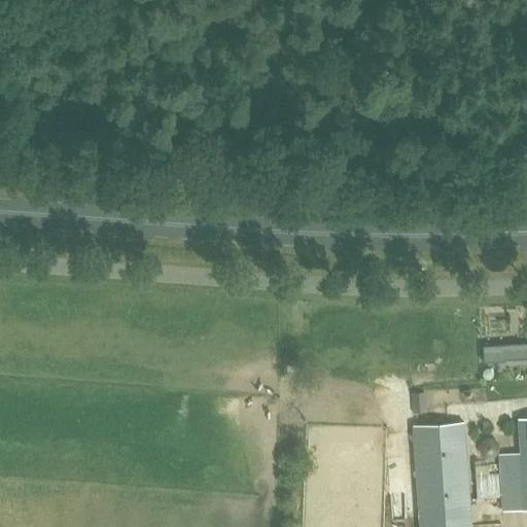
[(484,362),(505,361),(505,359),(526,357),(526,342),(503,344),(483,345),(484,362)]
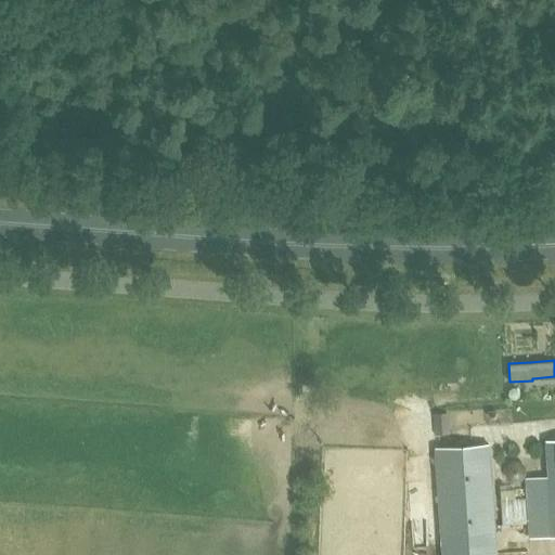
[(546,474),(525,476),(529,536),(554,533),(554,437),(543,438),(546,474)]
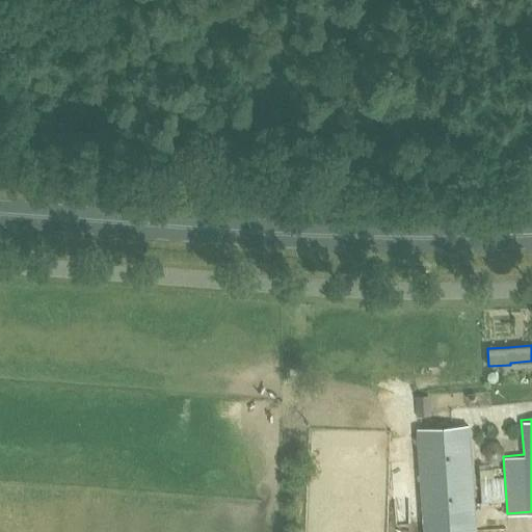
[(476,531),(469,423),(416,427),(422,531),(476,531)]
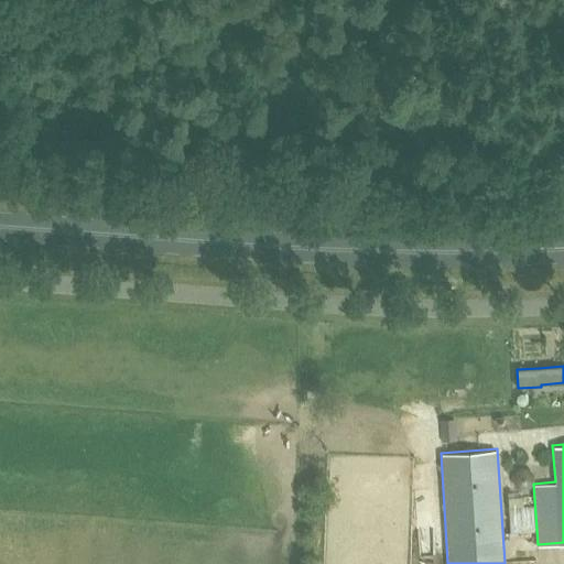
[(521,494),(508,495),(510,530),(533,529),(532,503),(522,505),(521,494)]
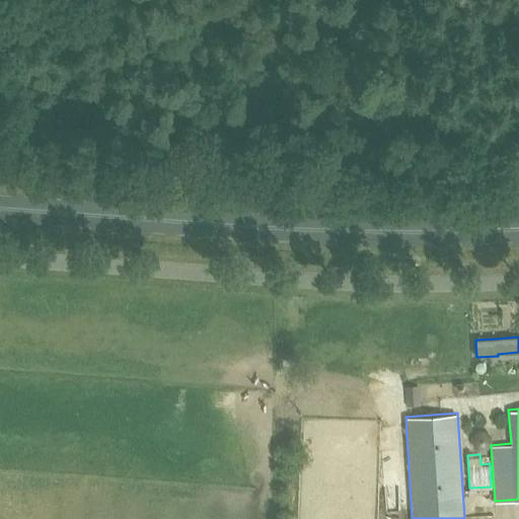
[(482,515),(500,515),(500,503),(482,503),(482,515)]
